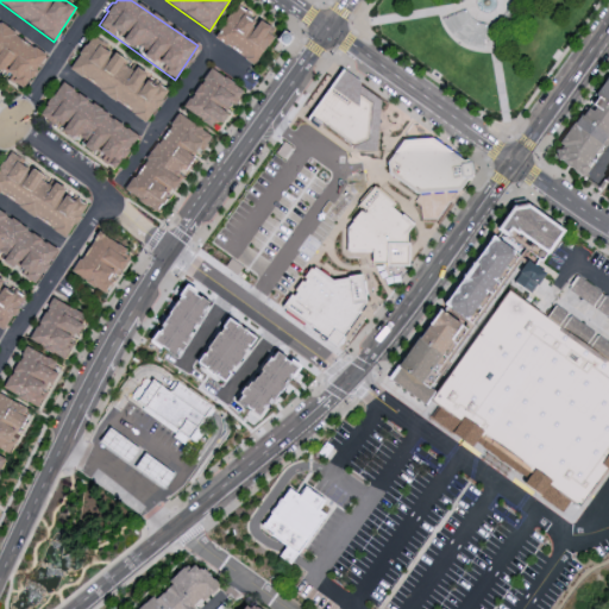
[(237,5),(214,38),(253,66),(258,58),(277,31),(237,5)]
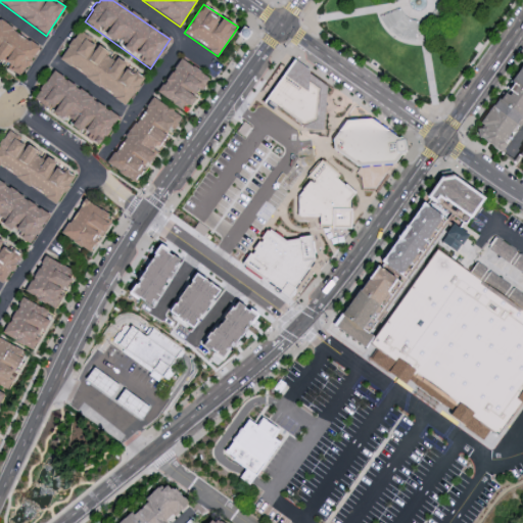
[(0,62),(0,20),(39,47),(19,77),(0,62)]
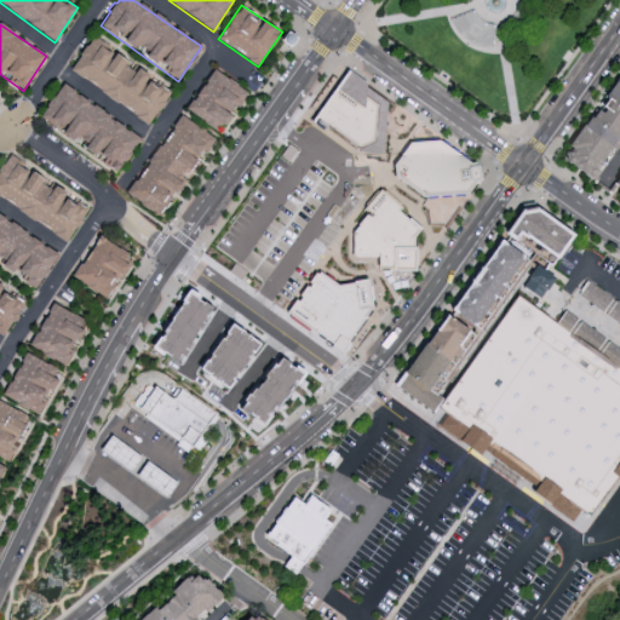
[(70,69),(81,55),(79,53),(85,46),(87,46),(95,36),(171,89),(149,124),(70,69)]
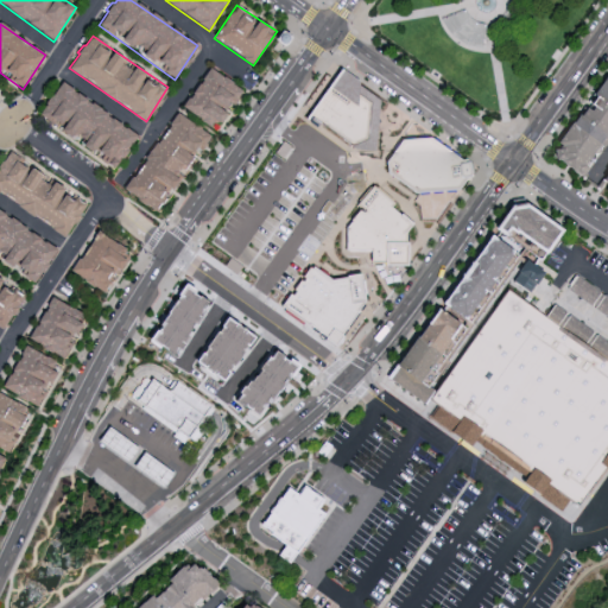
[(182,107),(220,128),(245,92),(236,84),(209,68),(182,107)]
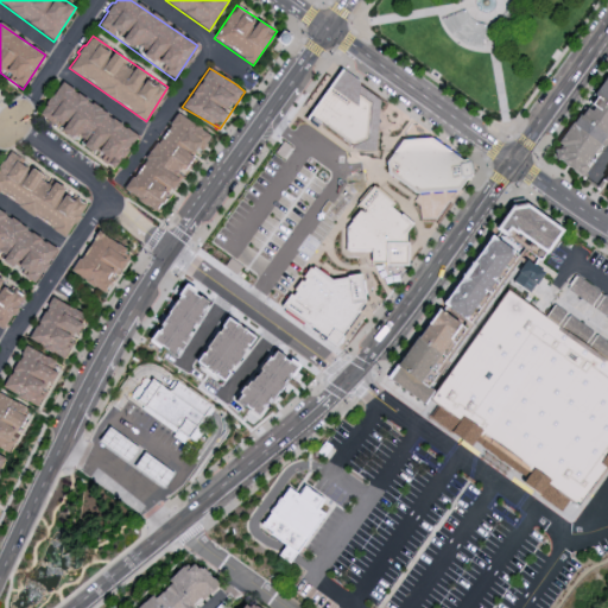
[(304,118),(340,68),(359,81),(359,84),(380,100),(374,150),(352,149),(350,147),(350,145),(311,116),(309,121),(304,118)]
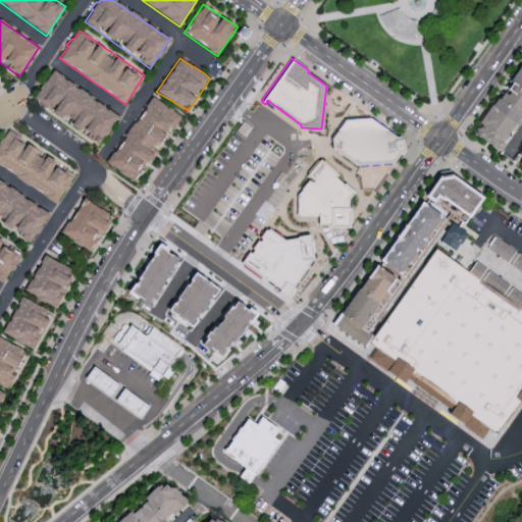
[(521,60),(478,122),(473,132),(476,138),(499,152),(521,120),(521,60)]
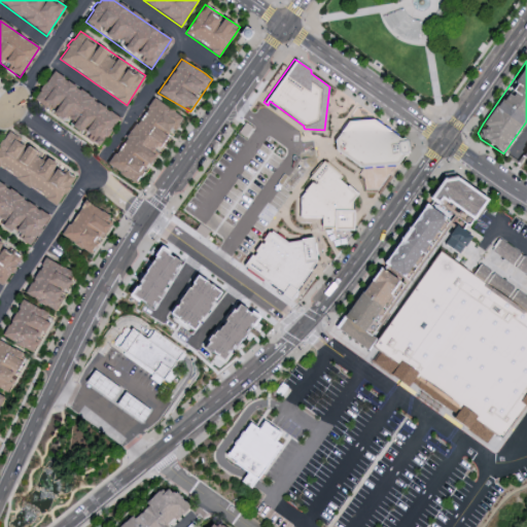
[(33,100),(42,88),(40,86),(45,80),(47,80),(54,72),(119,116),(100,146),(33,100)]
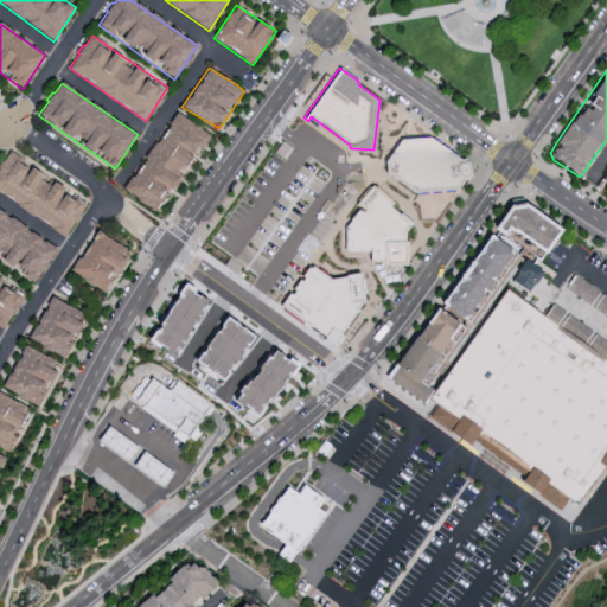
[(177,114),(191,125),(192,122),(199,128),(199,131),(209,138),(157,212),(122,190),(177,114)]
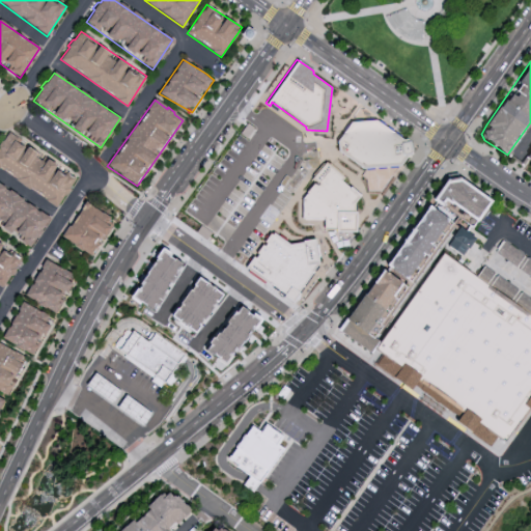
[(407,142),(375,119),(350,122),(336,141),(337,151),(361,168),(399,165),(408,155),(411,152),(410,142),(407,142)]
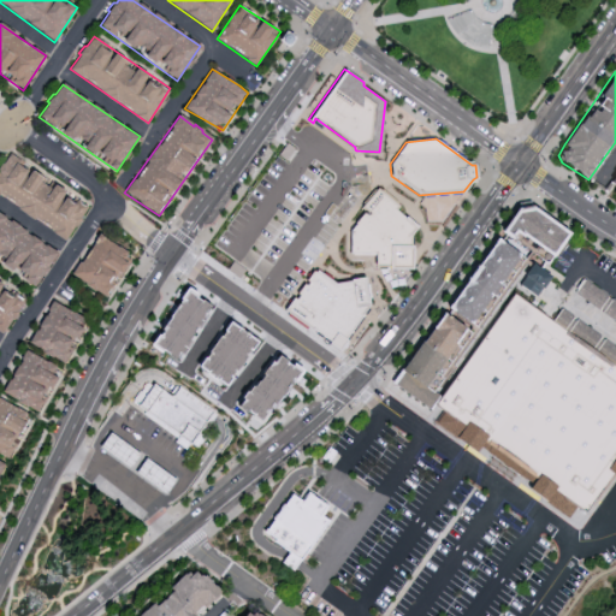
[(0,195),(0,164),(4,164),(10,154),(87,206),(64,241),(0,195)]
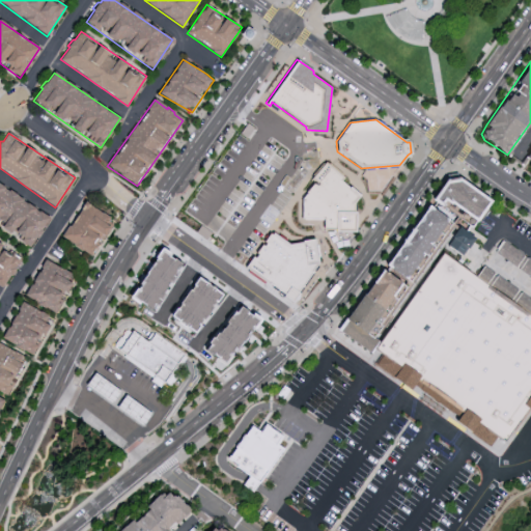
[(325,162),(344,178),(341,182),(348,188),(350,186),(360,195),(354,203),(354,212),(356,212),(356,232),(335,231),(335,228),(324,228),(324,218),(302,218),(301,198),(306,193),(305,192),(313,184),(315,185),(316,183),(311,178),(325,162)]
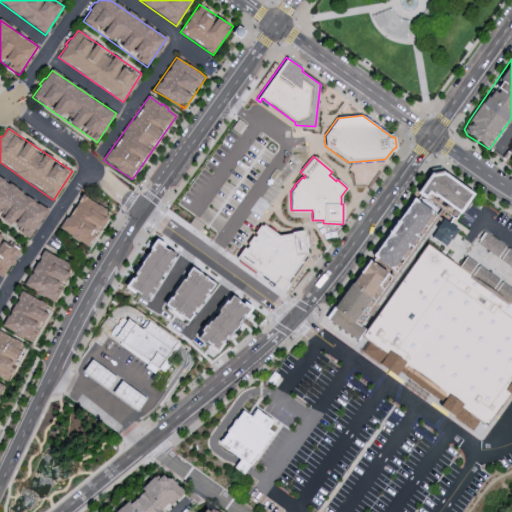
[(431,173),(419,191),(441,206),(443,203),(459,213),(472,193),(440,171),(437,176),(431,173)]
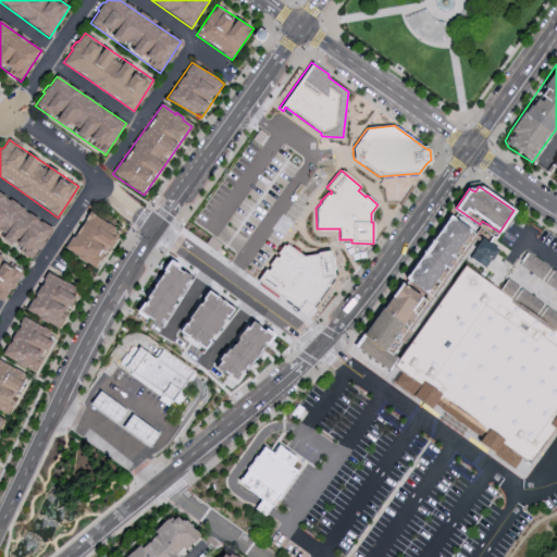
[(0,238),(0,193),(17,203),(51,229),(31,260),(0,238)]
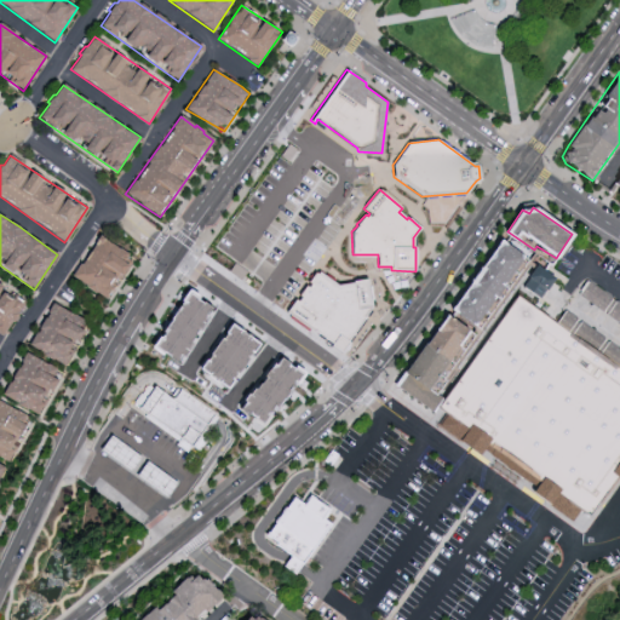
[(70,277),(109,299),(135,258),(126,252),(97,236),(70,277)]
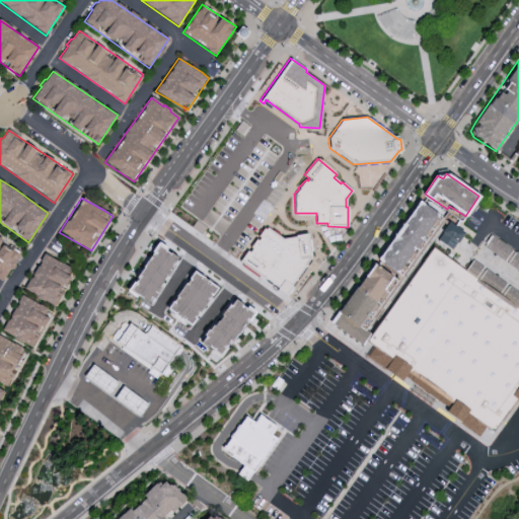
[(378,260),(398,274),(439,215),(418,201),(378,260)]
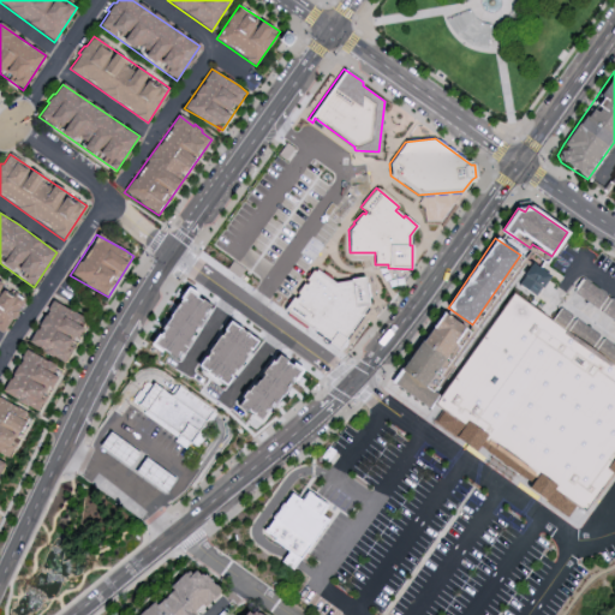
[(535,297),(550,275),(532,263),(518,284),(535,297)]
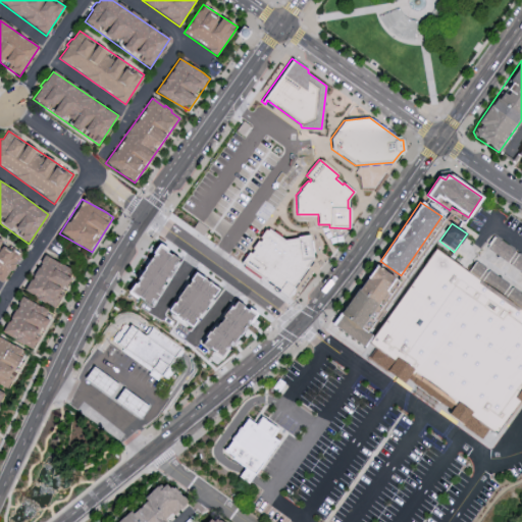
[(241,263),(248,252),(250,253),(253,250),(251,249),(257,240),(259,242),(261,240),(259,238),(265,229),(267,230),(268,228),(283,240),(297,238),(297,237),(309,233),(310,241),(311,241),(313,253),(312,253),(313,259),(311,259),(306,268),(294,286),(295,290),(295,291),(293,292),(290,298),(241,263)]
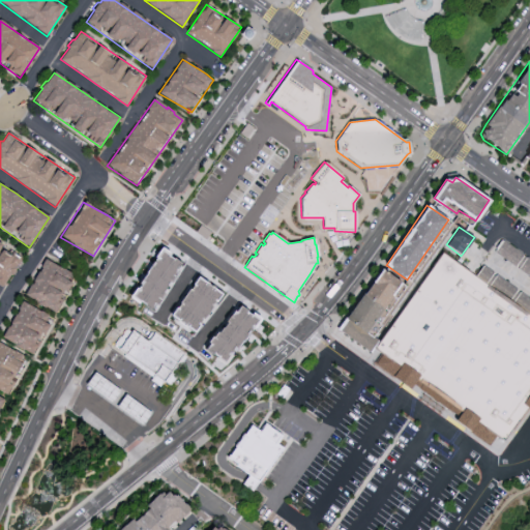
[(494,252),(528,276),(529,272),(529,260),(503,240),(494,252)]
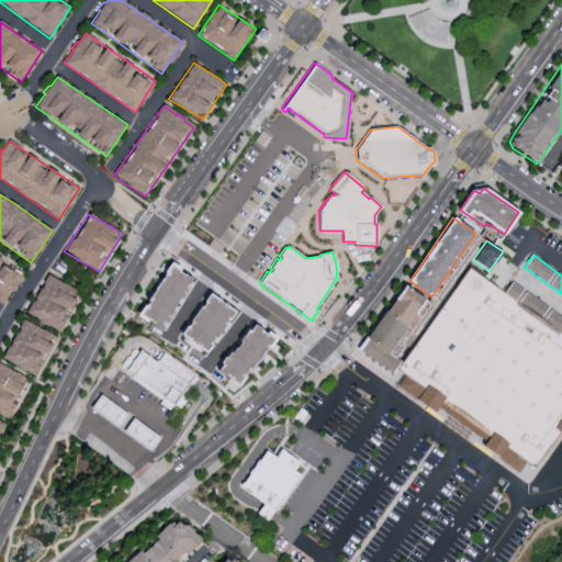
[(0,258),(22,273),(2,305),(0,303),(0,258)]
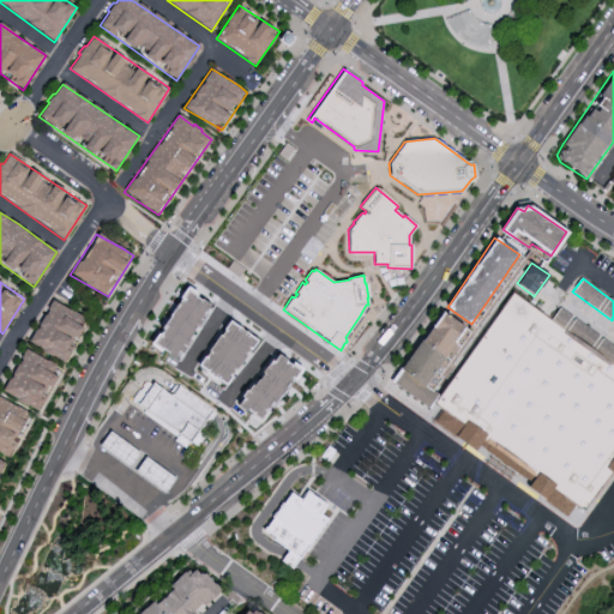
[(155,342),(160,327),(186,287),(198,294),(196,298),(200,301),(202,300),(209,305),(175,360),(155,342)]
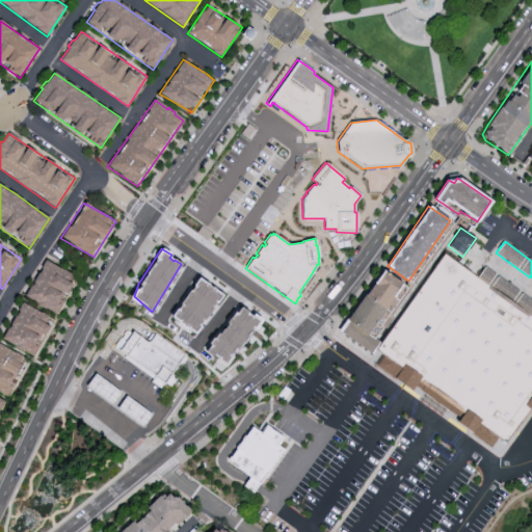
[(531,316),(445,255),(379,348),(390,354),(382,365),(398,377),(396,380),(415,391),(476,433),(491,447),(500,437),(507,443),(531,408),(531,316)]
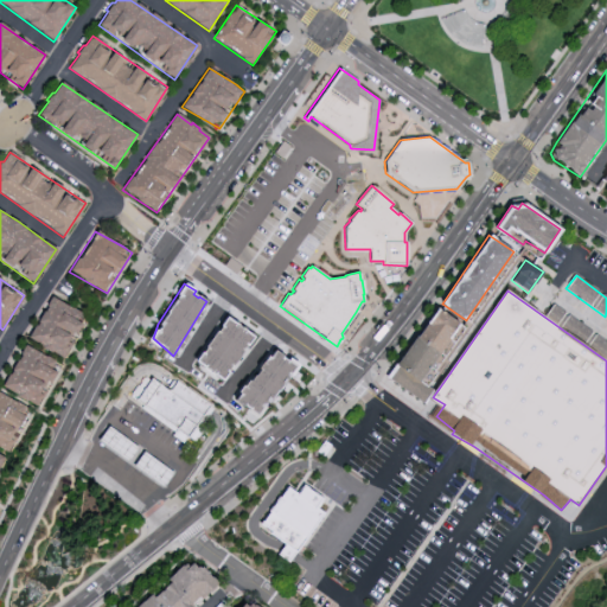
[(27,338),(63,357),(89,317),(80,312),(51,296),(27,338)]
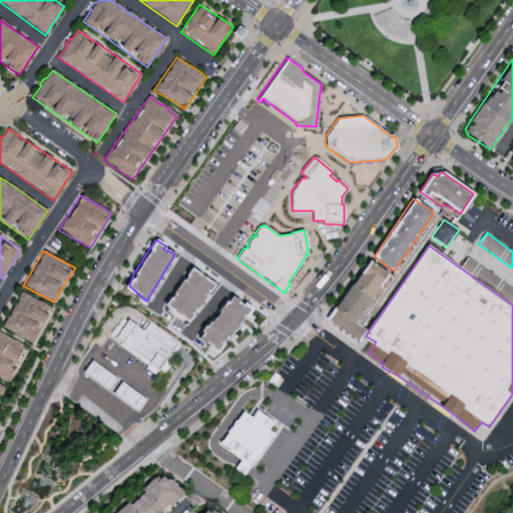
[(393,277),(367,260),(328,321),(354,338),(393,277)]
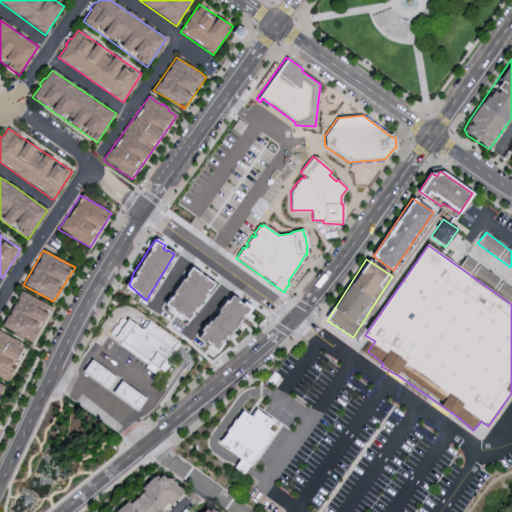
[(165,304),(191,267),(214,284),(186,321),(165,304)]
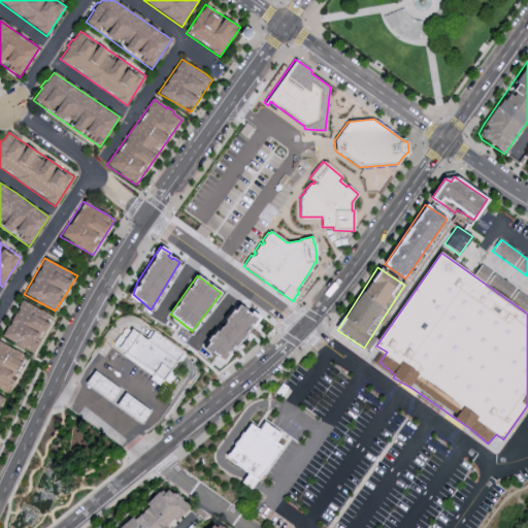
[(527,298),(518,291),(512,299),(527,310),(527,298)]
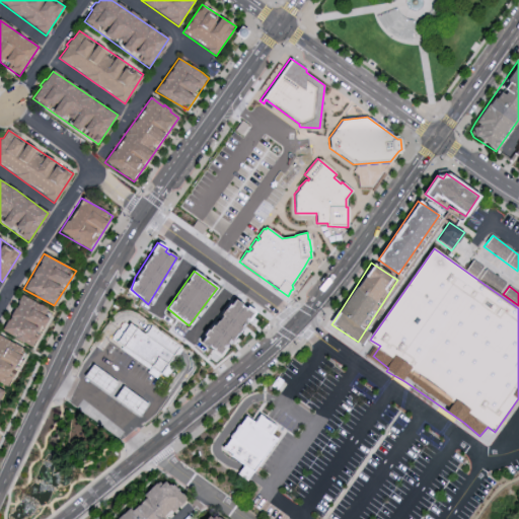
[(1,330),(31,347),(52,314),(46,308),(21,295),(1,330)]
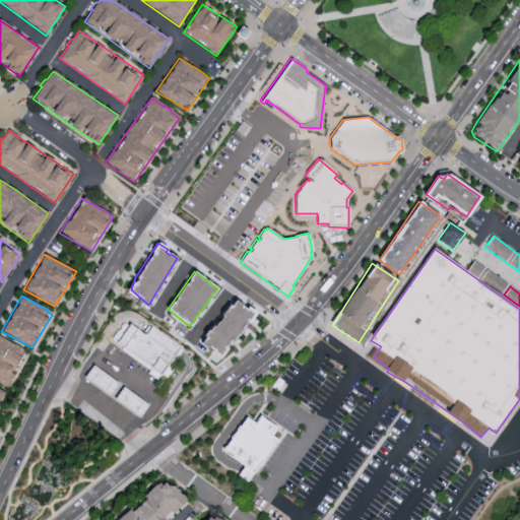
[(201,341),(205,336),(203,335),(235,300),(252,313),(219,354),(201,341)]
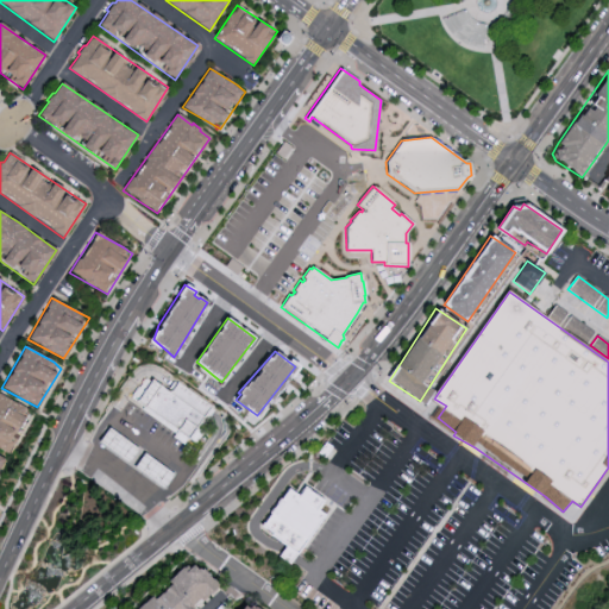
[(165,389),(148,376),(130,400),(175,433),(173,437),(183,445),(186,440),(190,445),(202,428),(199,426),(207,415),(213,409),(174,380),(168,387),(165,389)]
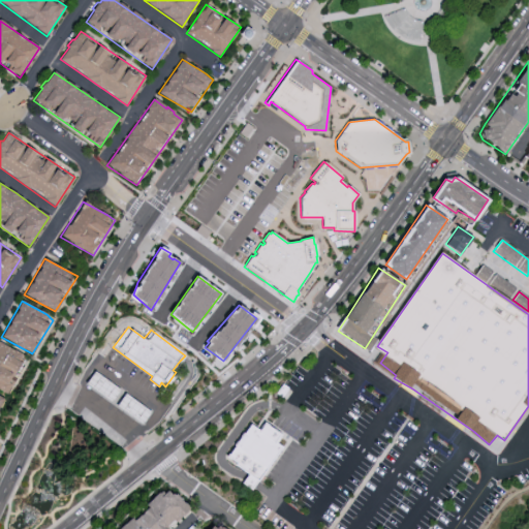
[(0,390),(6,394),(27,359),(21,354),(0,342),(0,390)]
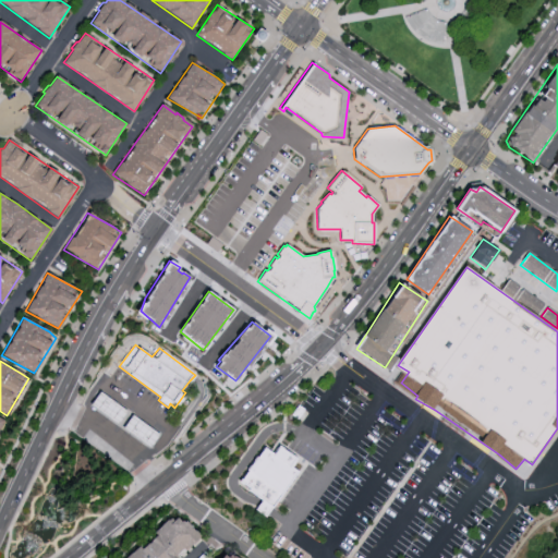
[(150,448),(160,433),(99,392),(89,408),(150,448)]
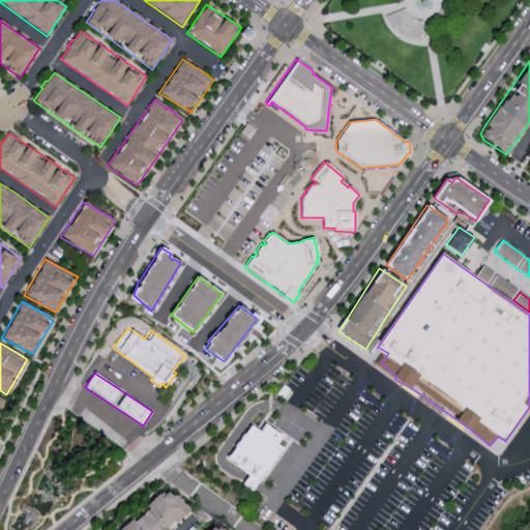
[(228,459),(252,425),(260,431),(265,423),(282,435),(276,443),(284,448),(260,481),(228,459)]
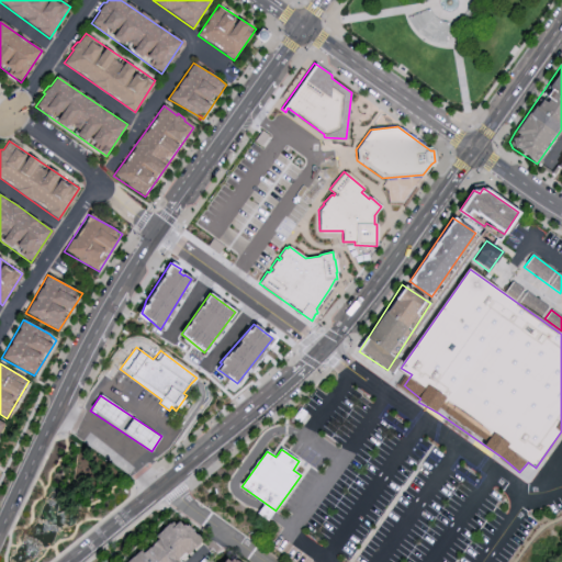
[(180,561),(131,561),(144,546),(171,519),(192,527),(202,540),(180,561)]
